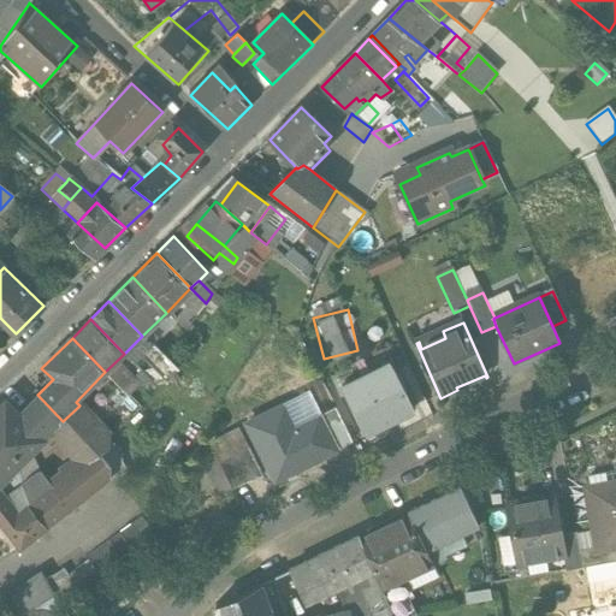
[(187,363),(173,348),(163,357),(177,372),(187,363)]
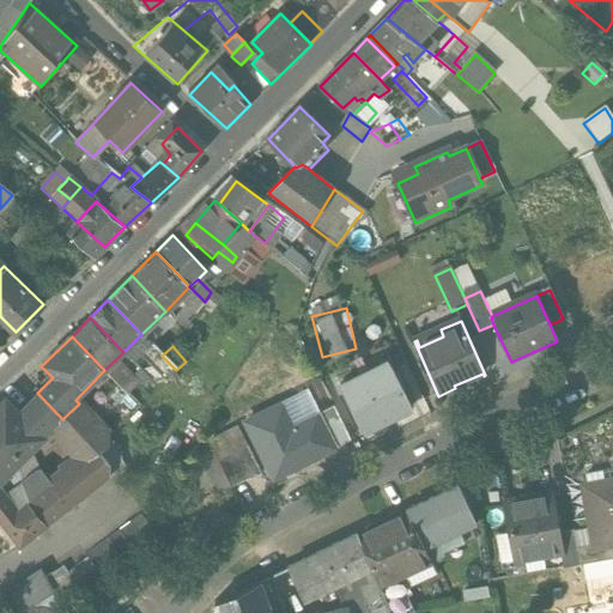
[(176,370),(162,356),(151,365),(164,380),(176,370)]
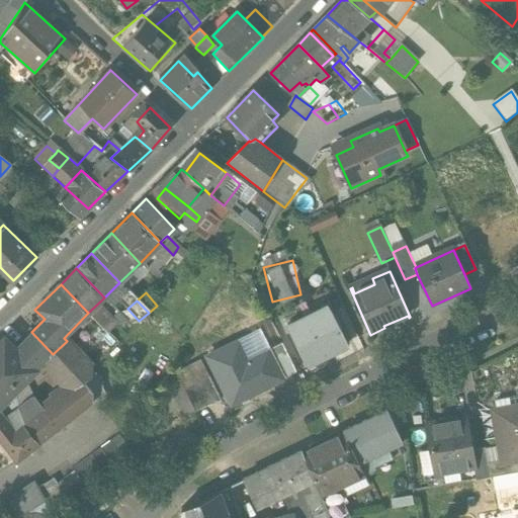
[(329,314),(309,324),(307,319),(287,328),(308,367),(349,347),(330,308),(327,309),(329,314)]
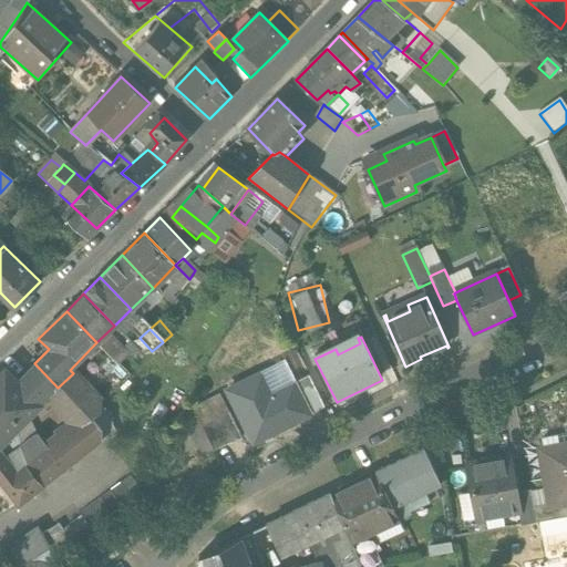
[(129,357),(114,342),(104,351),(117,366),(119,362),(125,357),(126,358),(129,357)]
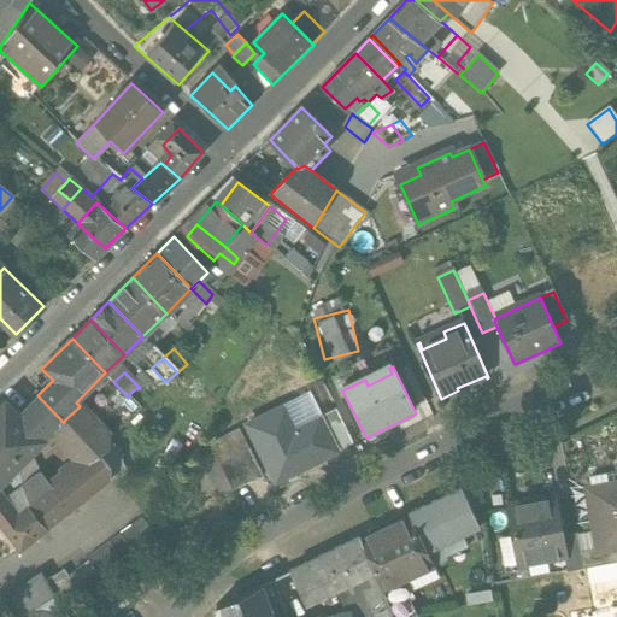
[(52,432),(63,422),(37,395),(16,418),(41,442),(52,432)]
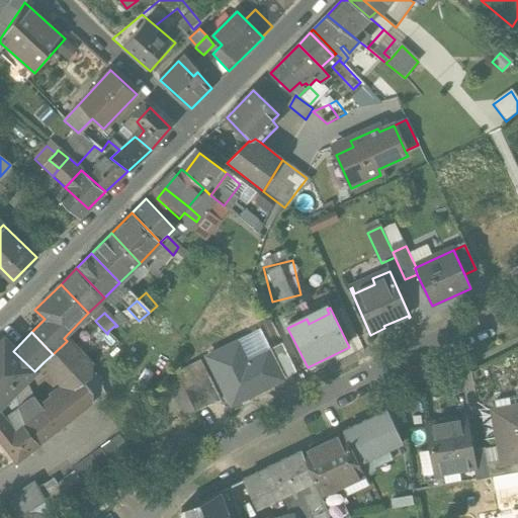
[(0,406),(34,371),(13,351),(3,341),(0,343),(0,406)]
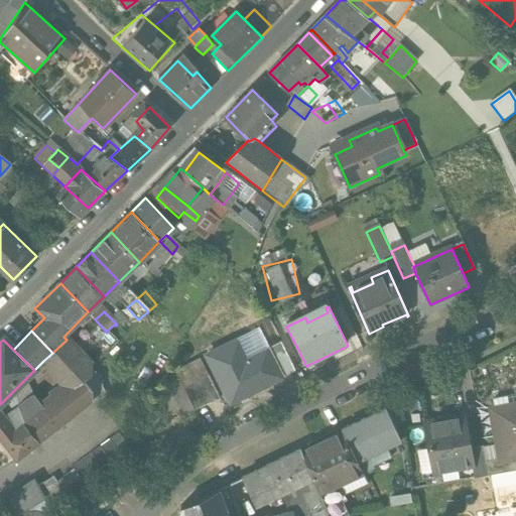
[(92,367),(67,340),(52,353),(43,361),(67,391),(69,392),(92,374),(92,367)]
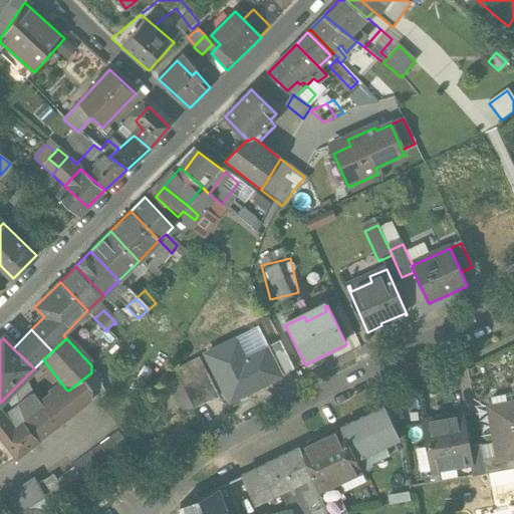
[(215,351),(238,398),(284,375),(272,352),(254,361),(243,338),(215,351)]
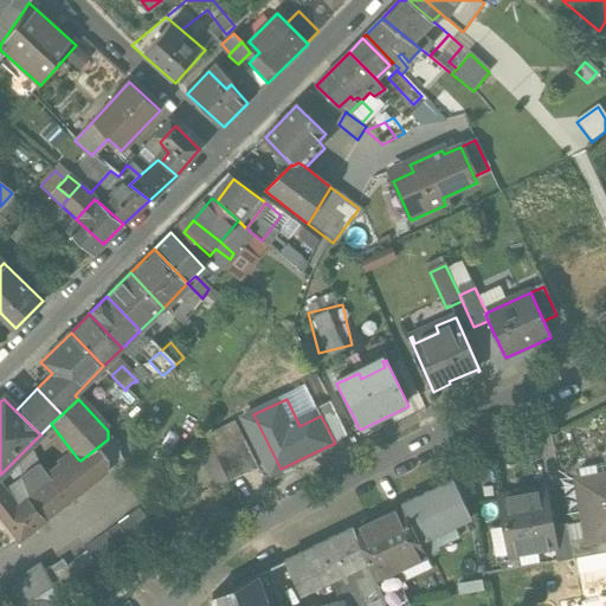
[(329,405),(318,410),(321,416),(335,443),(346,437),(329,405)]
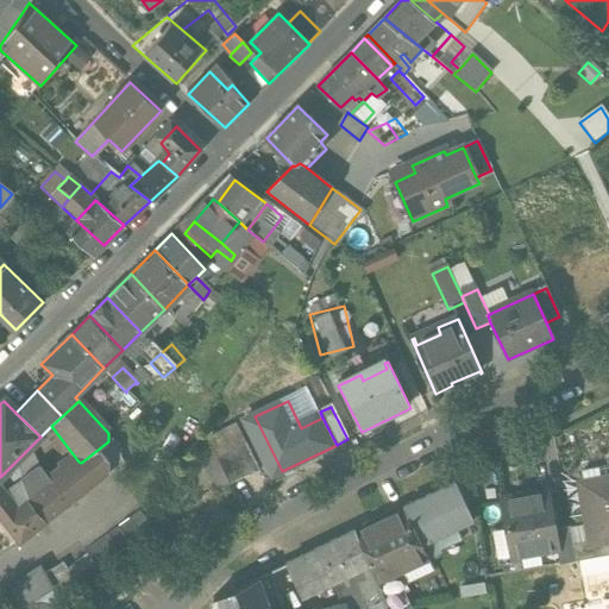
[(243,433),(199,454),(218,493),(261,471),(243,433)]
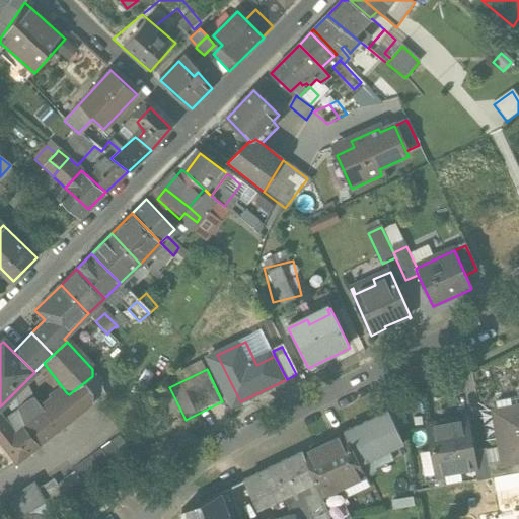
[(92,376),(69,394),(67,393),(56,401),(70,422),(91,405),(92,393),(102,390),(94,375),(92,376)]
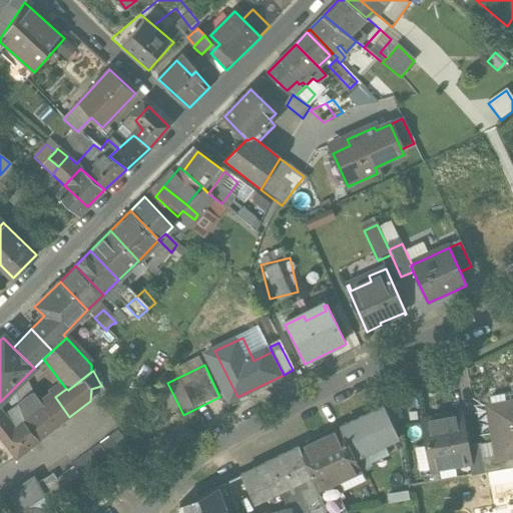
[(43,404),(39,398),(35,401),(30,397),(19,405),(23,420),(28,427),(38,441),(39,441),(58,426),(43,404)]
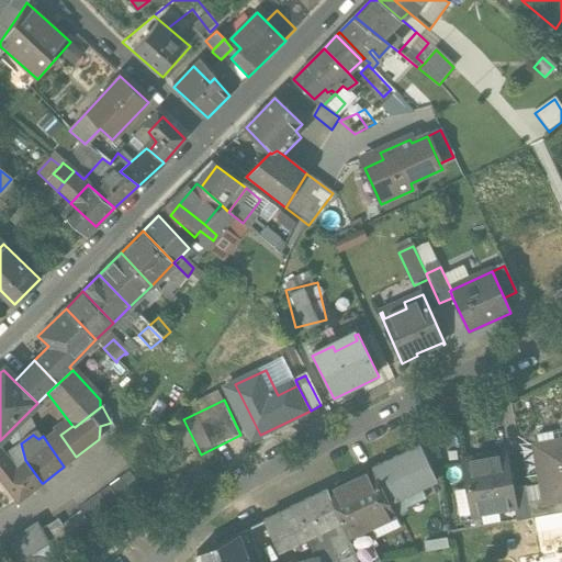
[(64,467),(76,457),(60,435),(47,442),(64,467)]
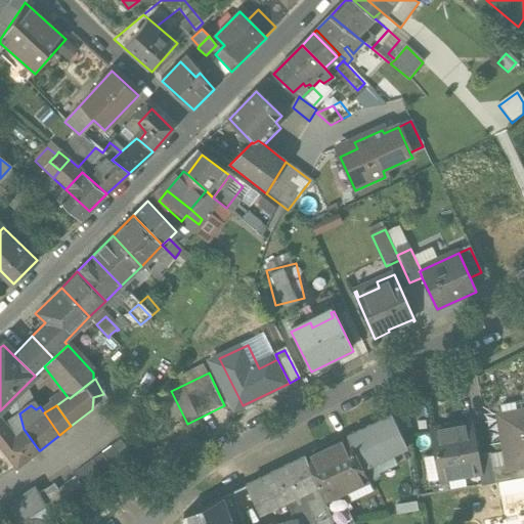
[(523,410),(499,416),(504,442),(509,441),(513,465),(514,468),(523,466),(523,410)]
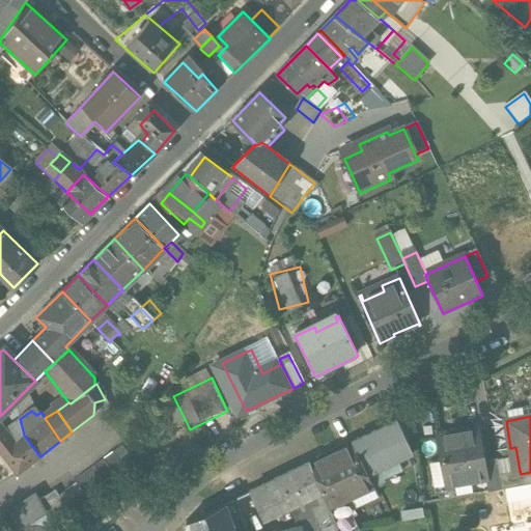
[(29,465),(30,465),(40,456),(39,456),(29,442),(24,435),(24,434),(20,419),(4,429),(19,450),(29,465)]
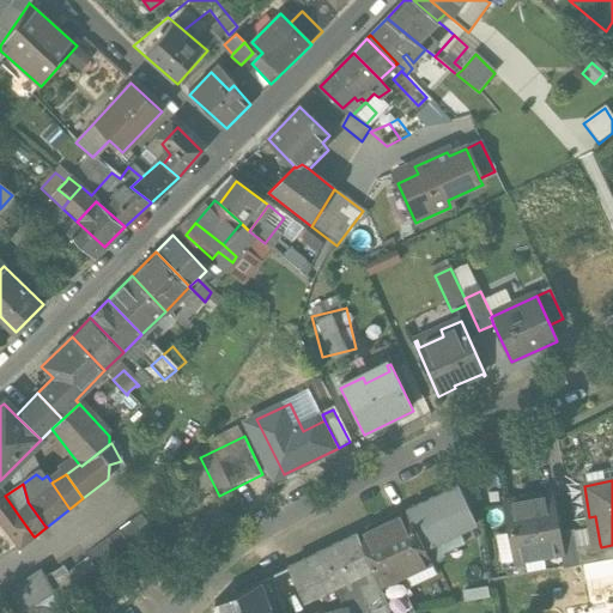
[(457,487),(406,513),(423,548),(475,525),(457,487)]
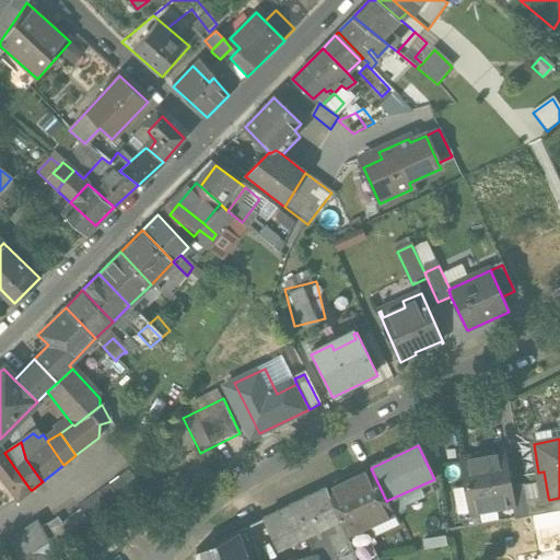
[(31,490),(20,475),(4,453),(0,446),(0,475),(19,500),(31,490)]
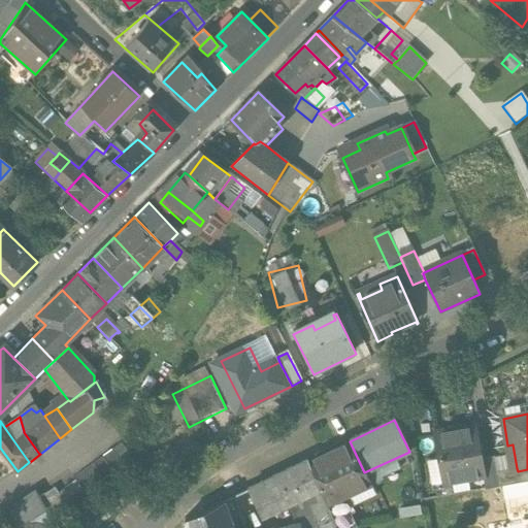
[(434,434),(443,485),(483,477),(484,476),(481,459),(473,426),(434,434)]
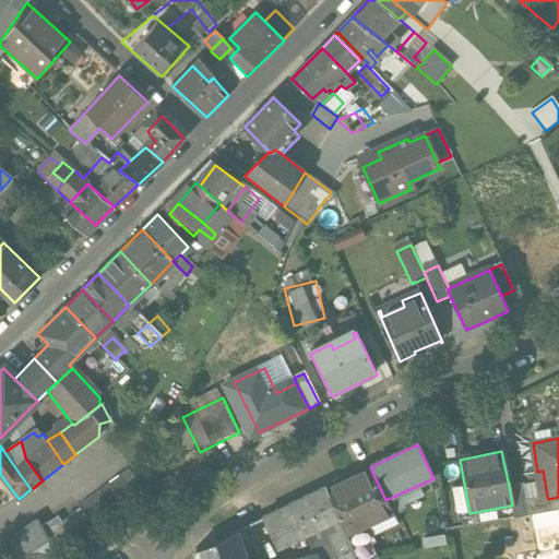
[(370,467),(325,488),(334,510),(345,537),(363,528),(392,515),(385,500),(370,467)]
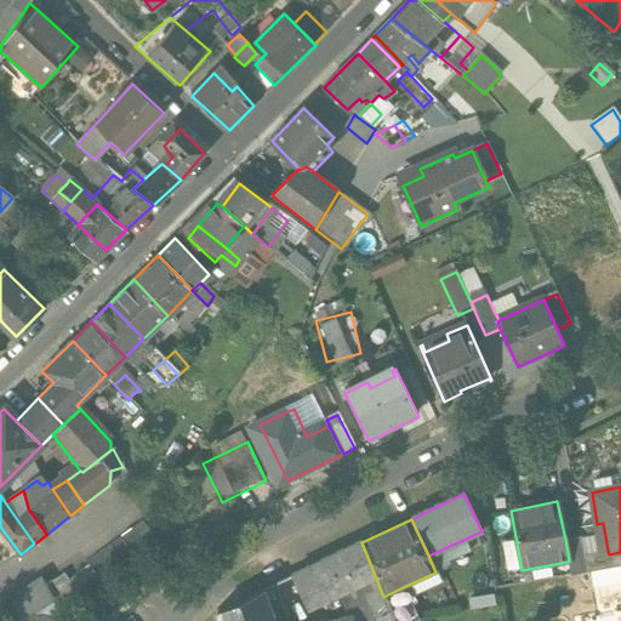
[(159,545),(143,524),(131,533),(147,554),(159,545)]
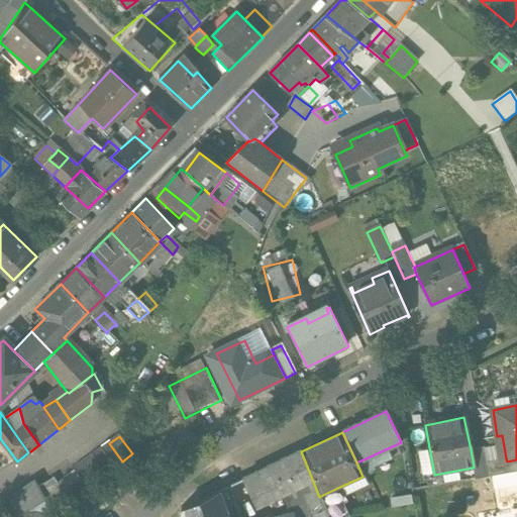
[(122,461),(109,443),(74,470),(84,487),(122,461)]
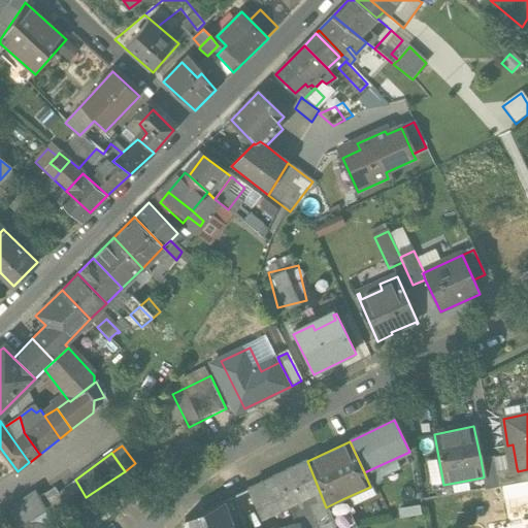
[(493,457),(481,459),(484,476),(483,477),(485,490),(499,487),(496,472),(493,457)]
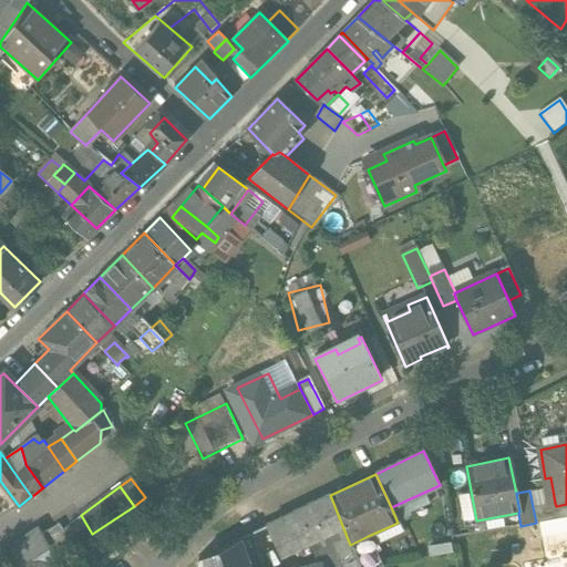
[(266,526),(275,547),(339,517),(330,495),(266,526)]
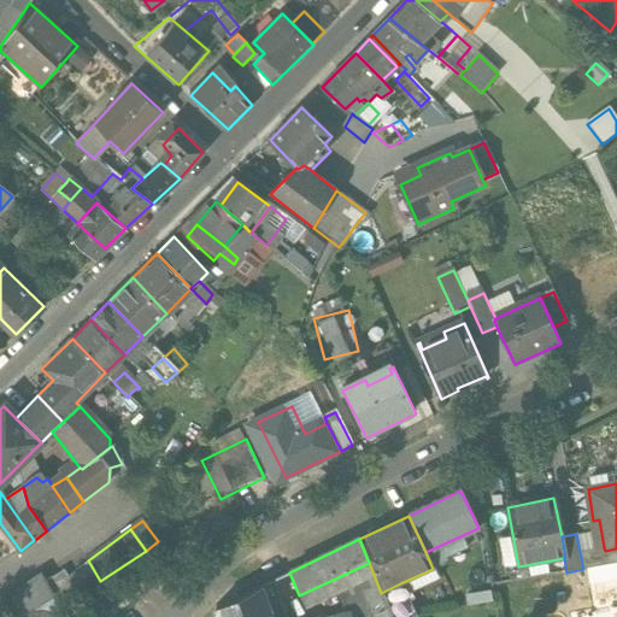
[(604,547),(580,552),(583,569),(616,563),(616,548),(605,551),(604,547)]
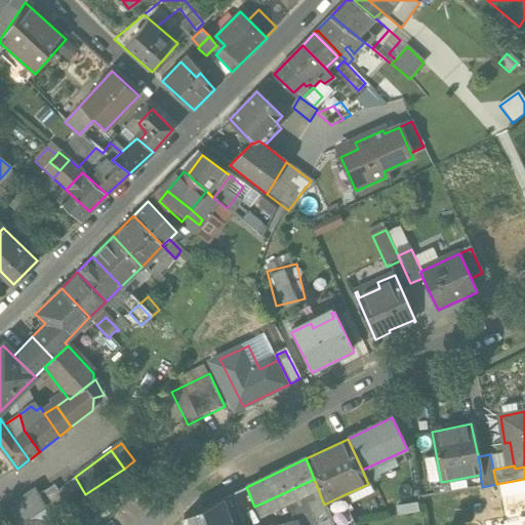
[(4,510),(13,524),(41,508),(32,492),(4,510)]
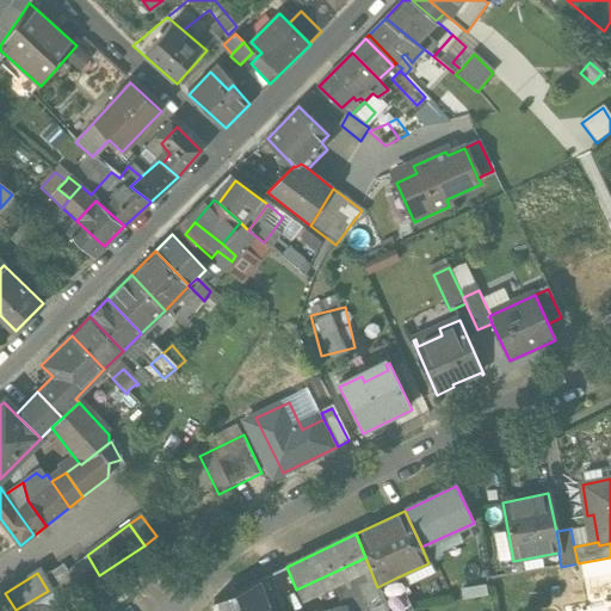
[(594,610),(610,610),(610,573),(588,576),(594,610)]
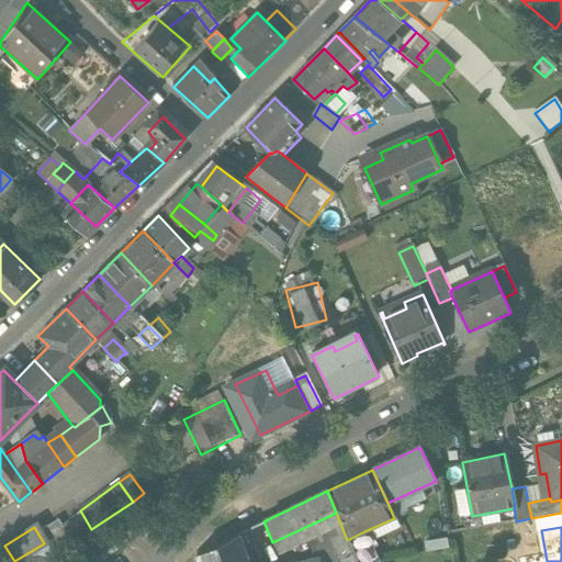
[(258,561),(246,529),(197,554),(198,561),(258,561)]
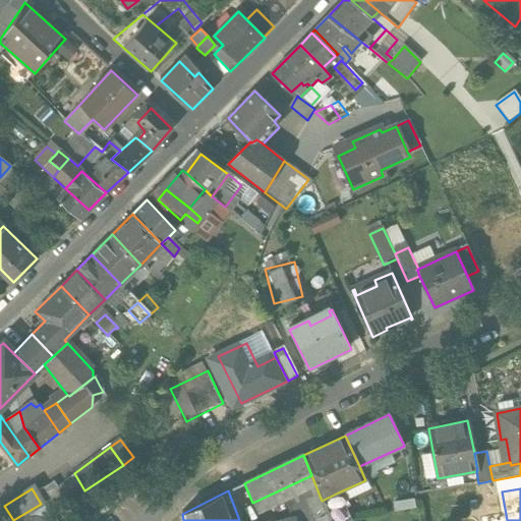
[(349,520),(351,520),(338,493),(322,501),(329,520),(349,520)]
